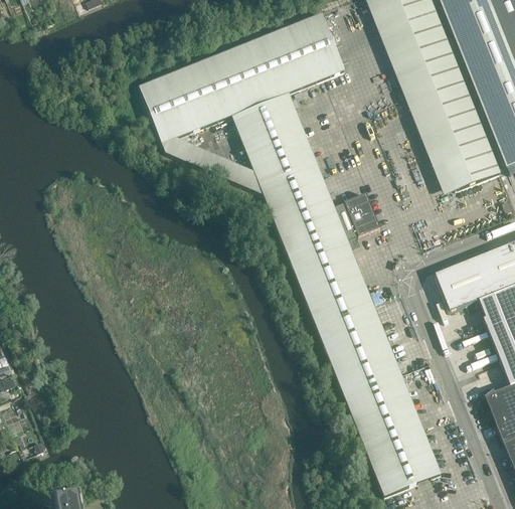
[(366,0),(444,194),(499,171),(430,0),(366,0)]
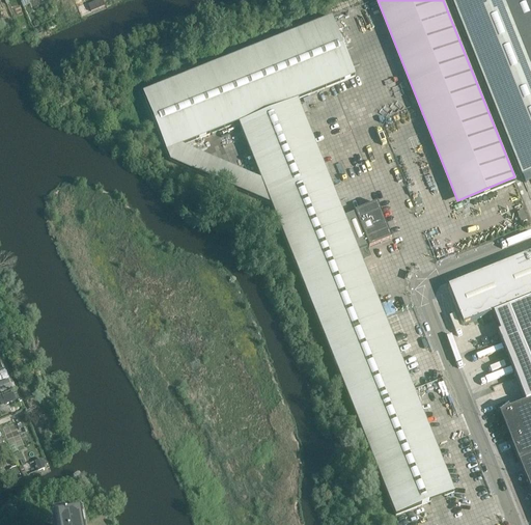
[(452,0),(522,171),(530,167),(530,0),(452,0)]
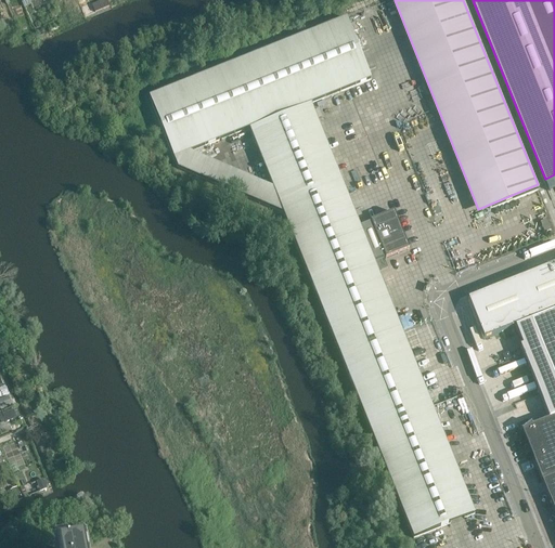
[(178,164),(283,208),(413,533),(474,509),(374,258),(384,253),(385,253),(385,255),(409,245),(394,207),(370,217),(371,218),(360,222),(310,99),(371,75),(346,13),(149,92),(178,164)]
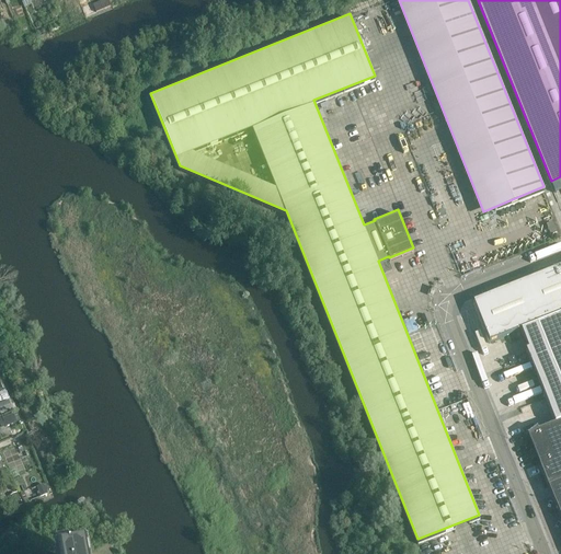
[(552,217),(547,220),(551,230),(557,228),(552,217)]
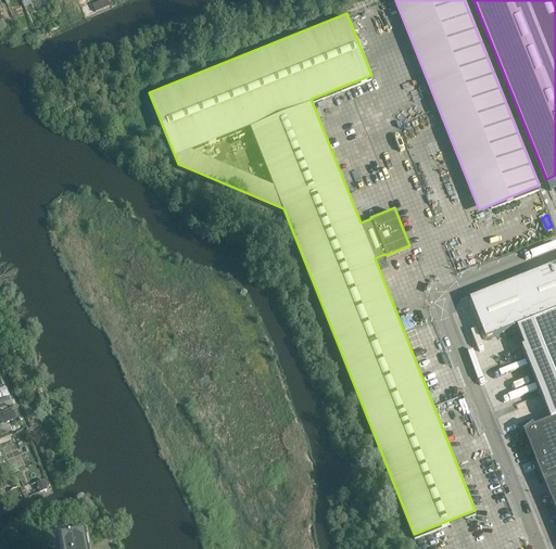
[(555,258),(469,294),(484,334),(516,321),(523,340),(518,342),(547,416),(533,421),(532,418),(522,425),(554,507),(555,506),(555,258)]
